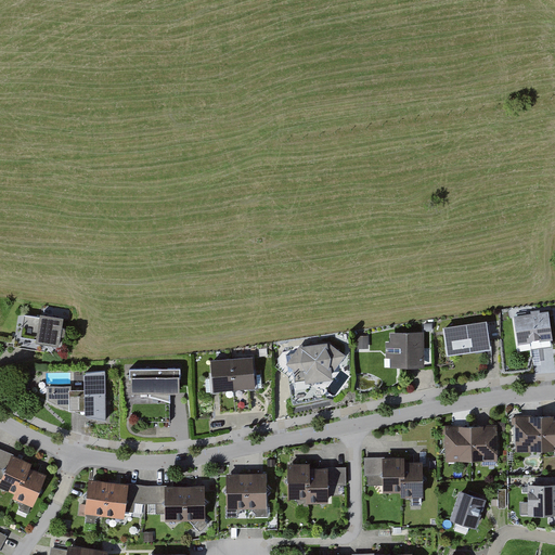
[(547,312),(513,318),(517,347),(552,341),(547,312)]
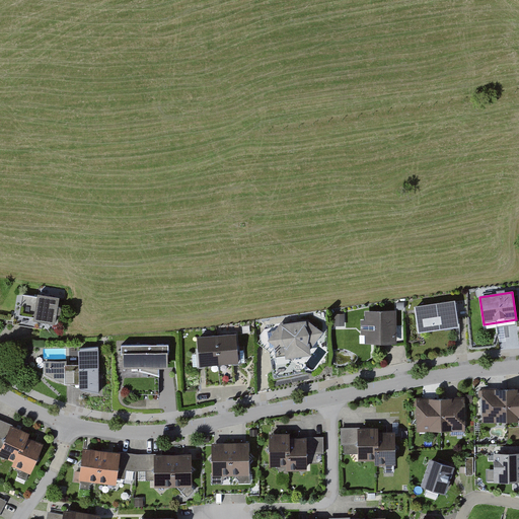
[(58,299),(20,295),(16,321),(54,326),(58,299)]
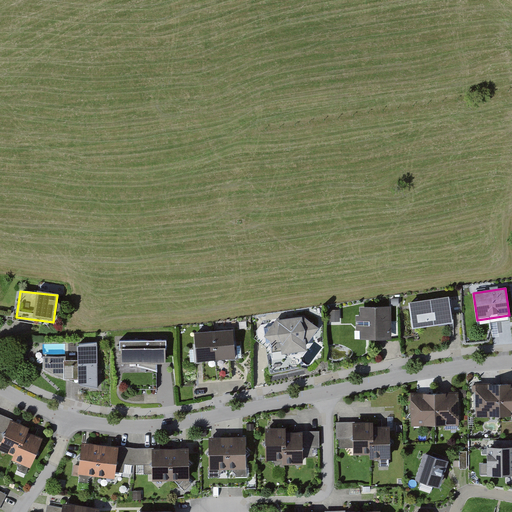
[(449,294),(409,301),(413,327),(453,321),(449,294)]
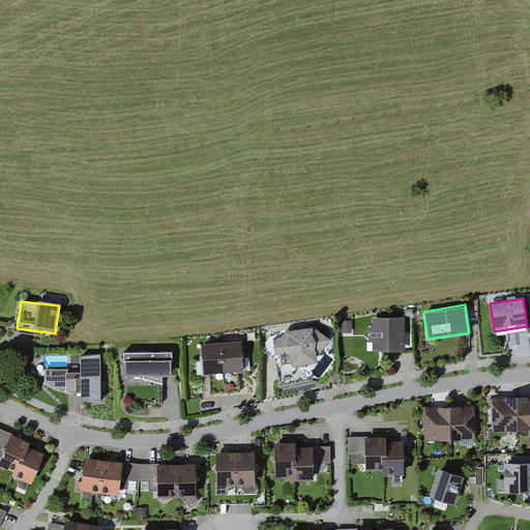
[(404,318),(372,319),(372,329),(369,329),(369,352),(404,352),(404,318)]
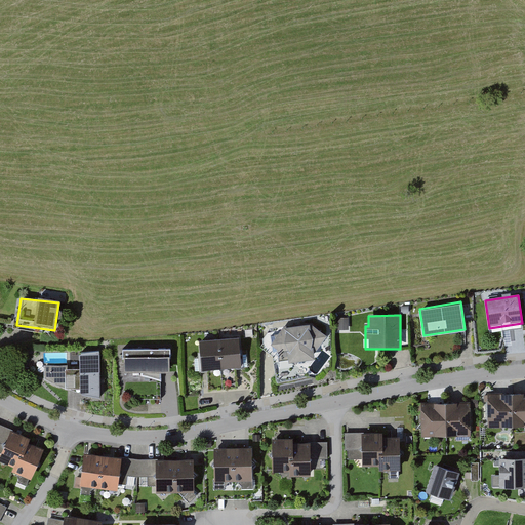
[(349,319),(337,319),(337,331),(350,331),(349,319)]
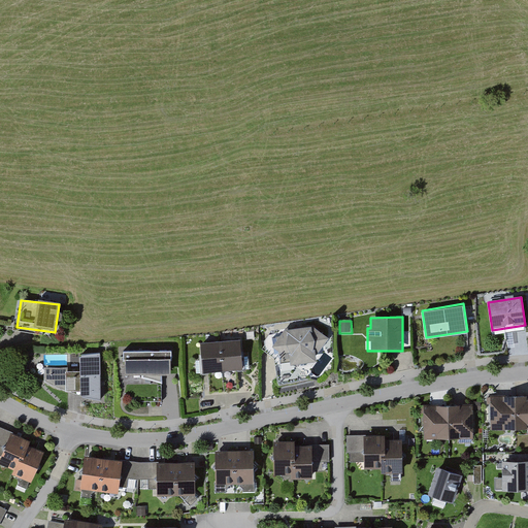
[(312,324),(285,328),(273,344),(283,352),(289,351),(291,363),(316,359),(315,352),(319,351),(330,337),(312,324)]
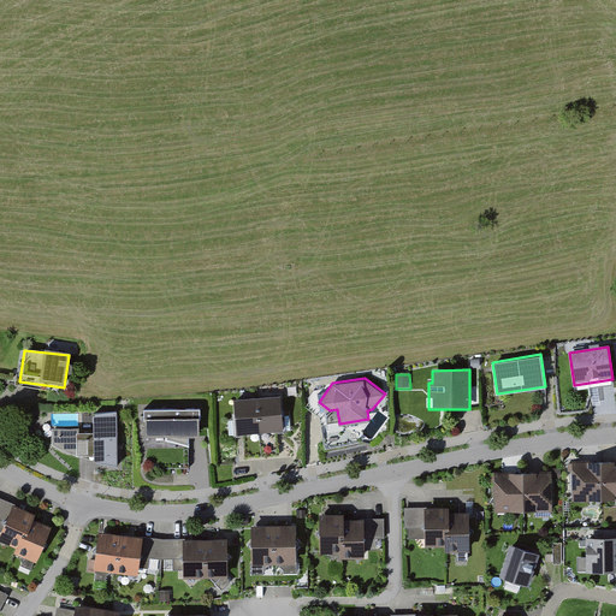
[(598,388),(591,389),(593,406),(600,404),(598,388)]
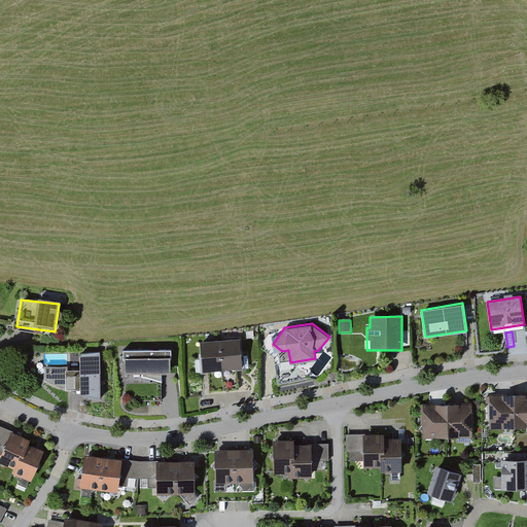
[(240,338),(201,341),(203,370),(242,366),(240,338)]
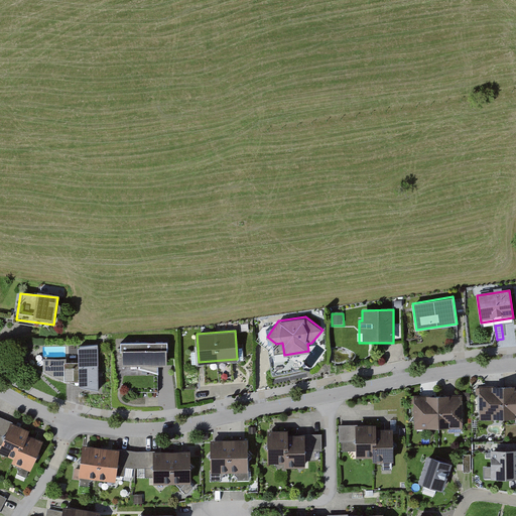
[(167,342),(121,342),(122,367),(142,367),(158,371),(158,364),(167,364),(167,342)]
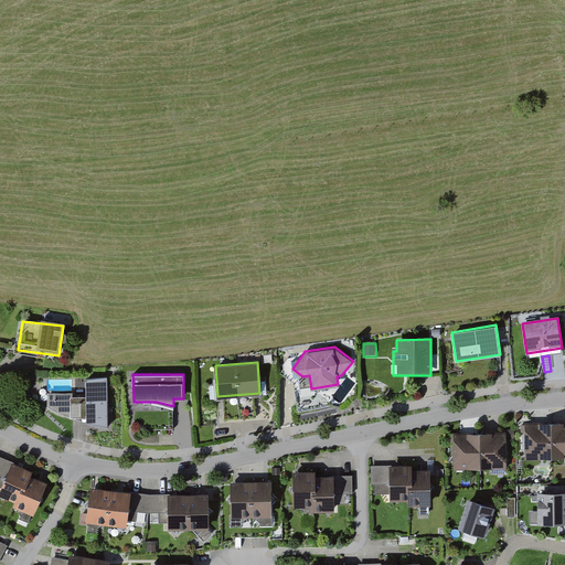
[(107,428),(106,377),(86,379),(86,397),(71,397),(71,392),(48,392),(49,407),(107,428)]
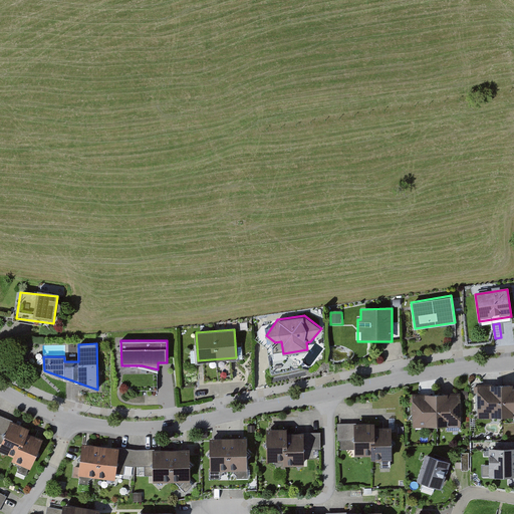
[(513,386),(475,387),(476,420),(513,418),(513,386)]
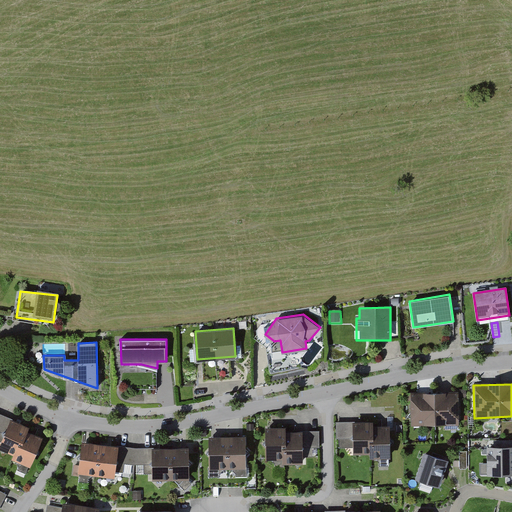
[(458,393),(409,394),(411,427),(459,425),(458,393)]
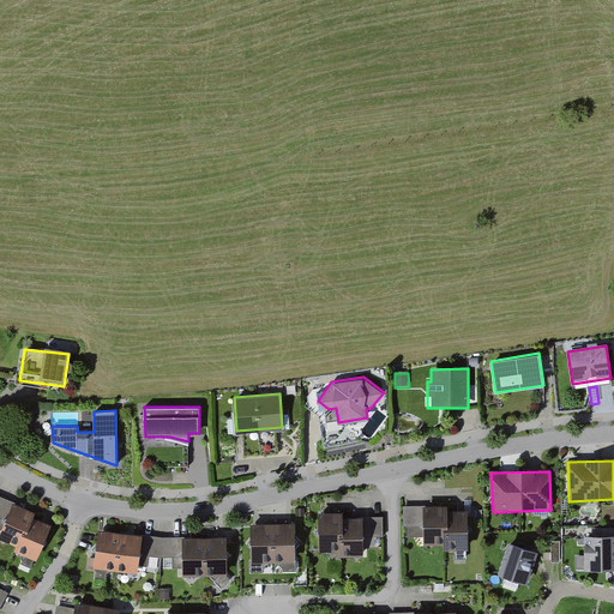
[(36,516),(14,504),(0,530),(0,537),(14,547),(12,552),(32,563),(49,531),(32,522),(36,516)]
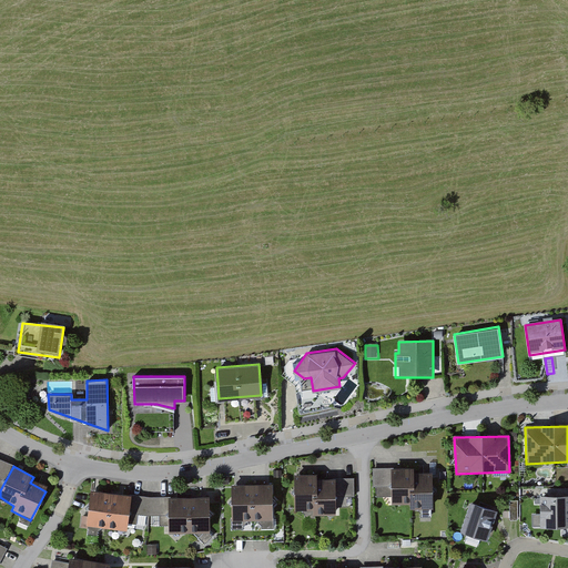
[(414,467),(373,468),(374,496),(392,496),(392,503),(412,501),(412,507),(433,507),(432,472),(414,473),(414,467)]
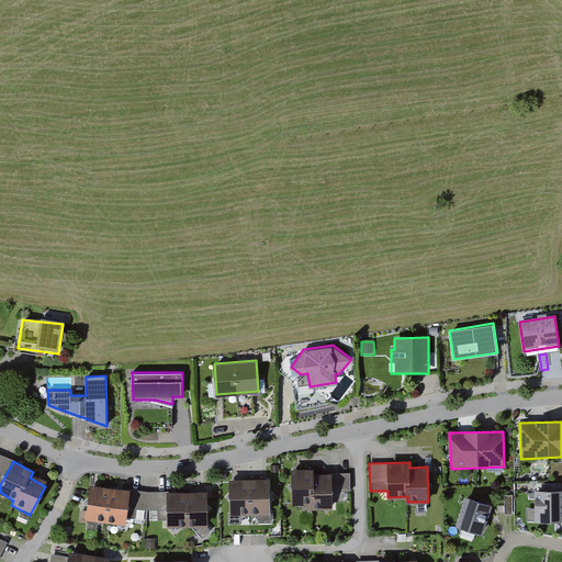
[(330,473),(289,473),(290,508),(332,507),(330,473)]
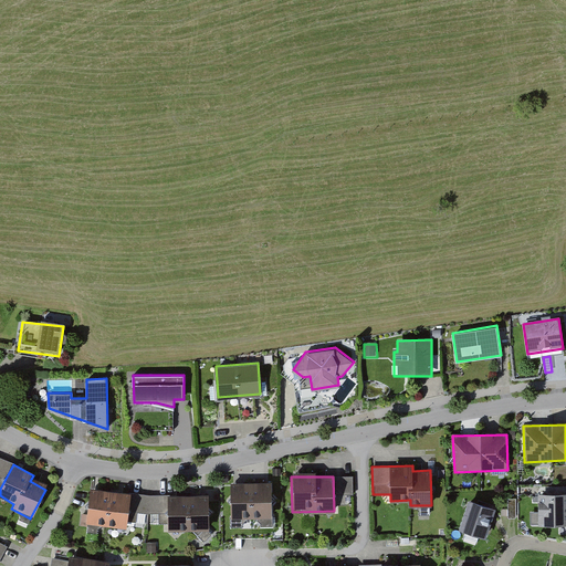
[(271,489),(229,490),(230,524),(272,524),(271,489)]
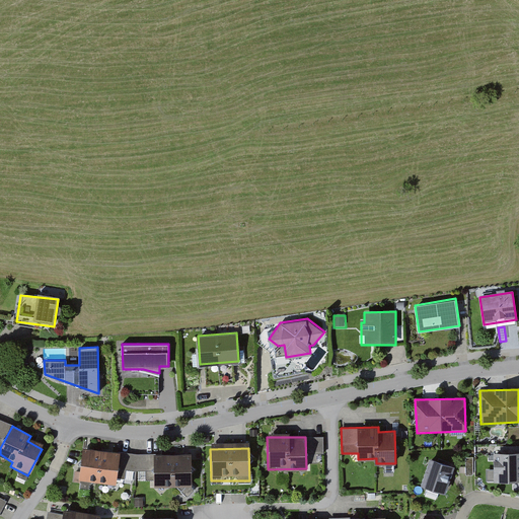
[(119,456),(81,450),(76,479),(114,487),(119,456)]
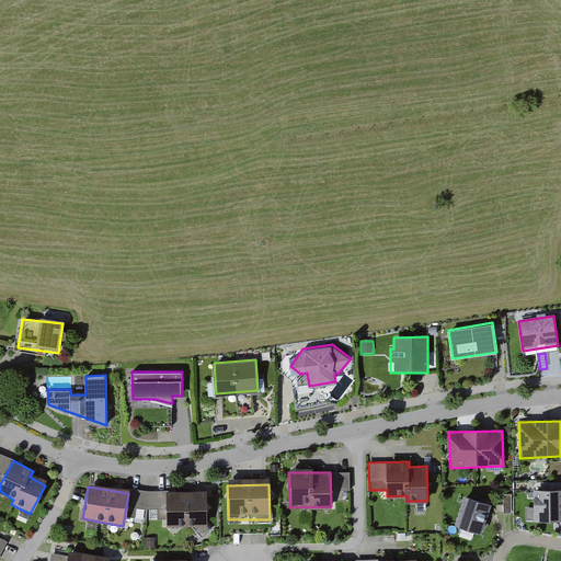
[(560,489),(533,491),(534,523),(560,521),(560,489)]
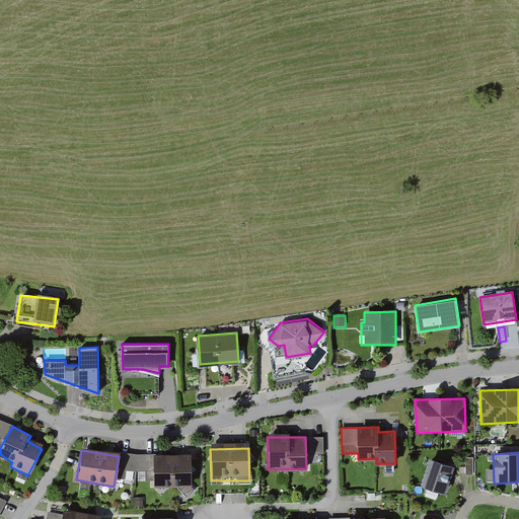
[(191,455),(152,456),(153,488),(192,488),(191,455)]
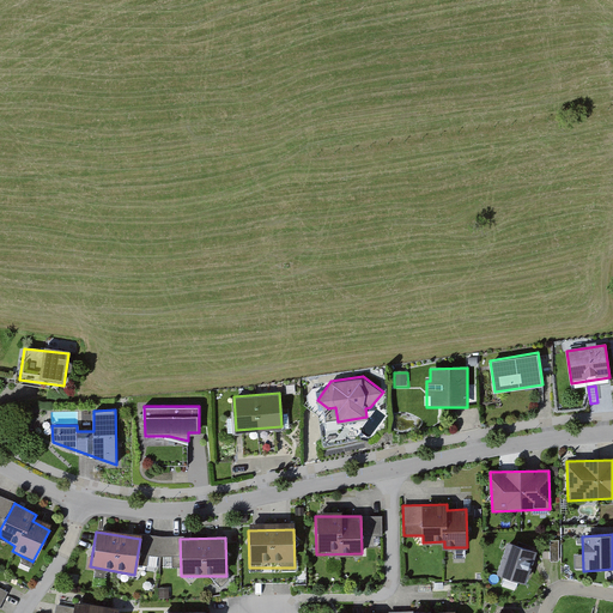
[(535,553),(507,544),(496,575),(525,584),(535,553)]
